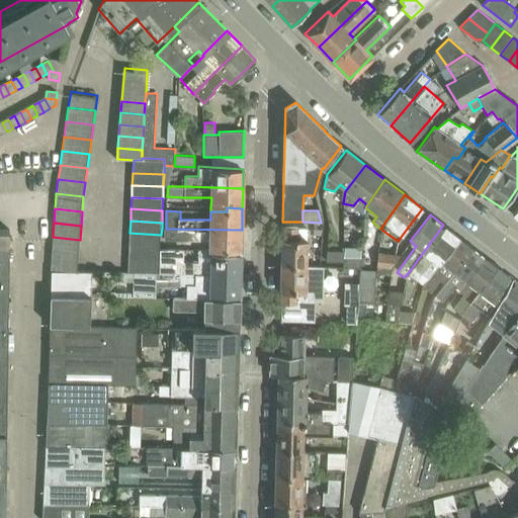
[(428,279),(454,244),(459,237),(443,225),(408,273),(415,278),(419,272),(428,279)]
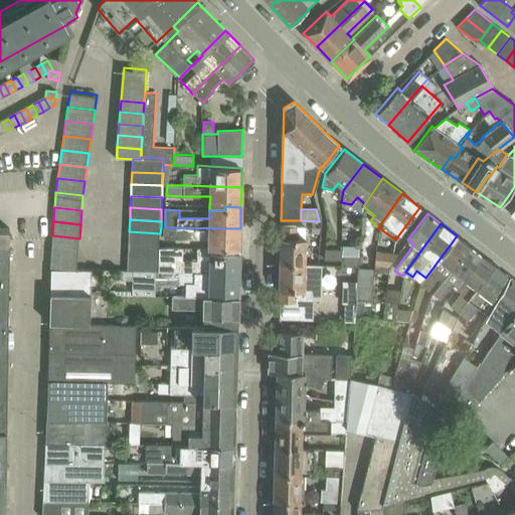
[(280,242),(280,264),(304,265),(305,238),(305,226),(282,225),(282,237),(280,237),(280,242)]
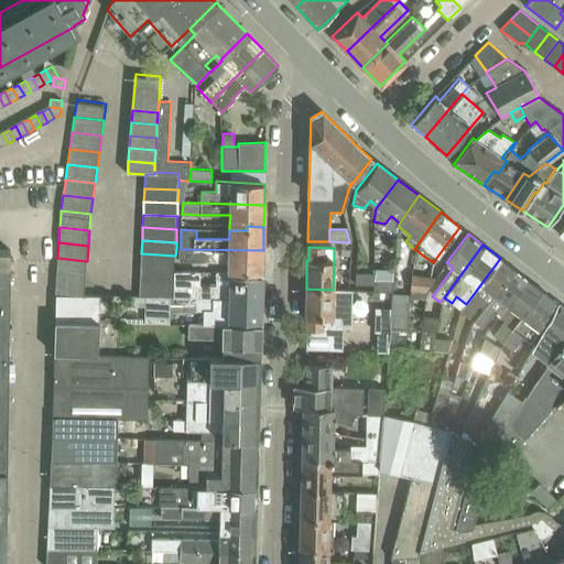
[(0,563),(4,563),(10,261),(10,249),(0,249),(0,563)]
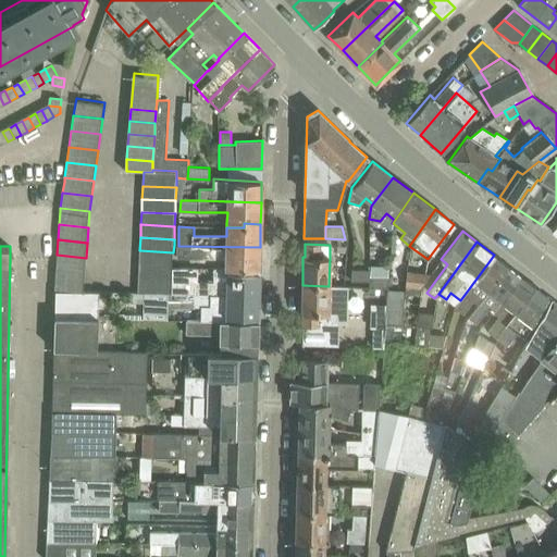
[(178,246),(177,258),(214,258),(226,259),(225,269),(259,270),(260,247),(178,246)]
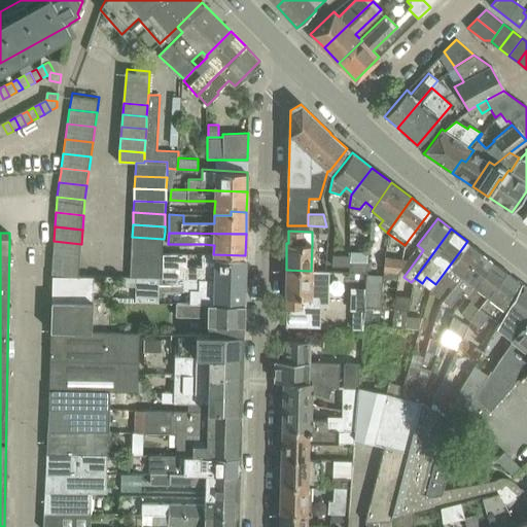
[(132,248),(132,249),(163,251),(163,248),(164,244),(164,239),(132,237),(132,248)]
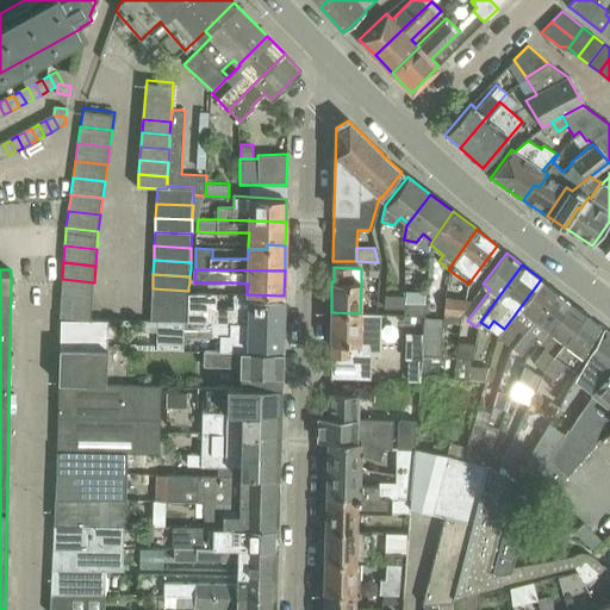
[(92,318),(94,282),(62,279),(60,318),(92,318)]
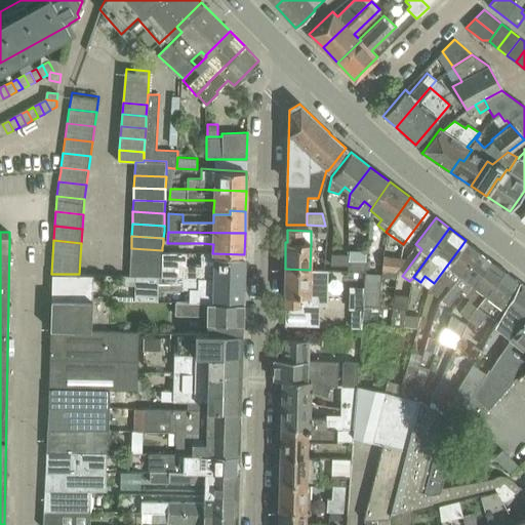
[(477,249),(466,240),(460,247),(434,283),(432,285),(429,289),(436,295),(439,290),(444,283),(449,287),(477,249)]
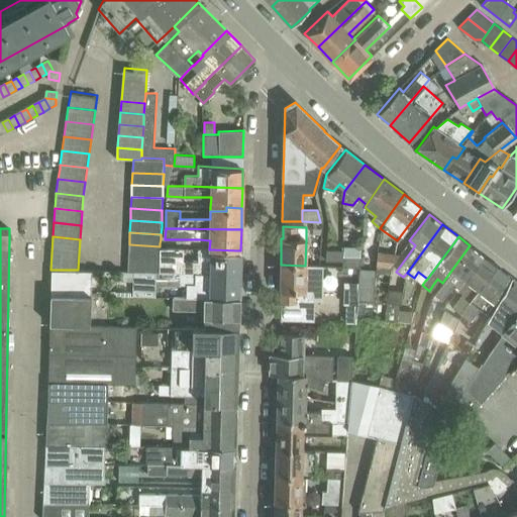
[(129,244),(128,256),(160,259),(160,248),(160,246),(129,244)]
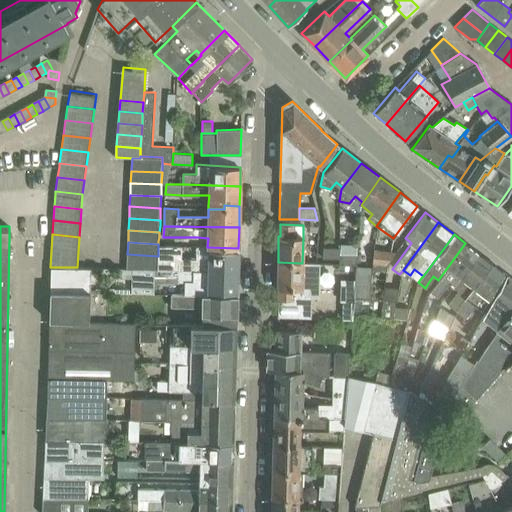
[(430,291),(437,296),(446,283),(452,288),(479,254),(465,243),(438,280),(433,287),(430,291)]
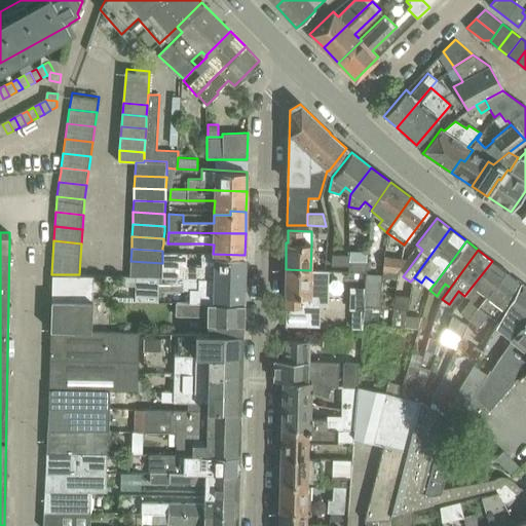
[(202,257),(202,265),(187,265),(187,253),(162,253),(162,263),(162,276),(243,278),(245,258),(245,255),(213,254),(202,254),(202,257)]
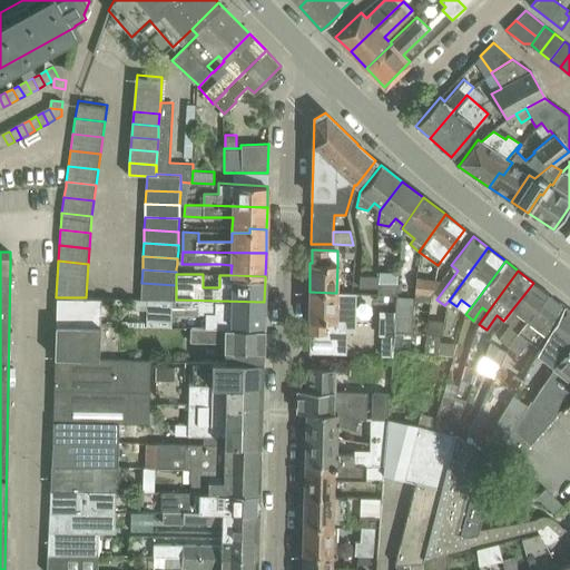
[(376,276),(359,276),(357,287),(376,287),(376,283),(376,276)]
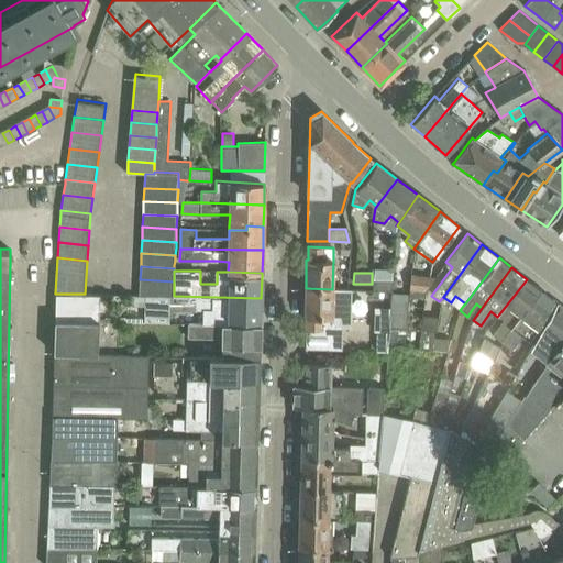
[(410,274),(409,290),(424,291),(426,289),(432,279),(434,277),(429,276),(410,274)]
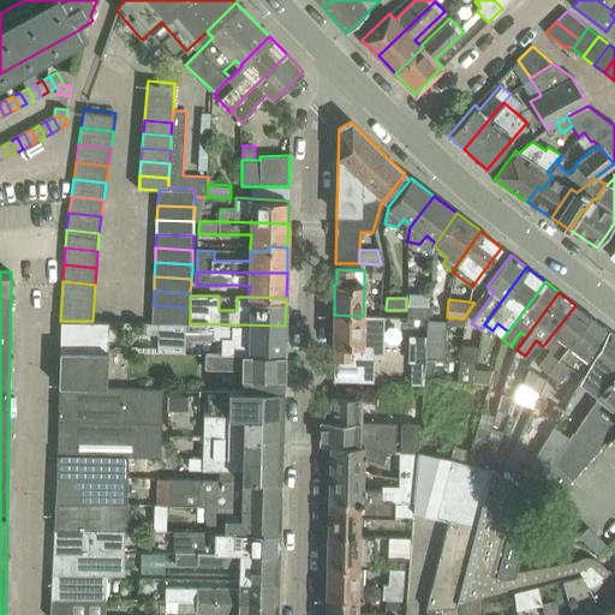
[(190,323),(190,308),(153,305),(151,323),(156,323),(190,323)]
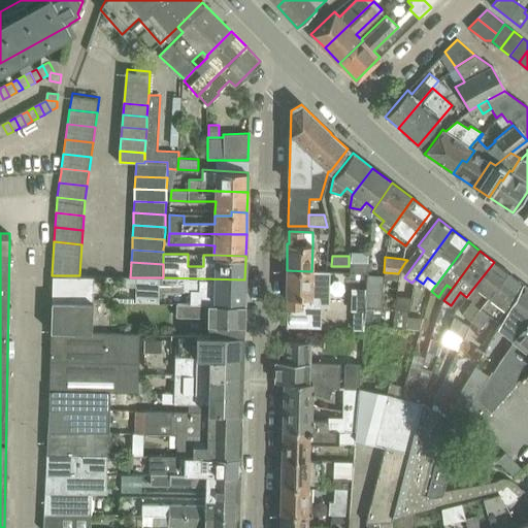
[(366,263),(349,262),(349,266),(349,272),(366,273),(366,263)]
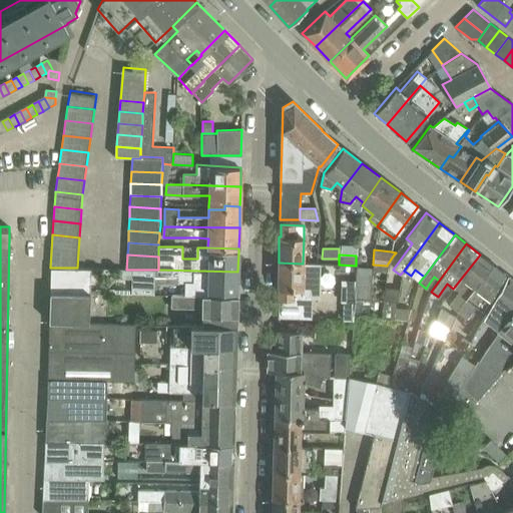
[(448,305),(455,311),(492,264),(480,254),(453,289),(458,292),(448,305)]
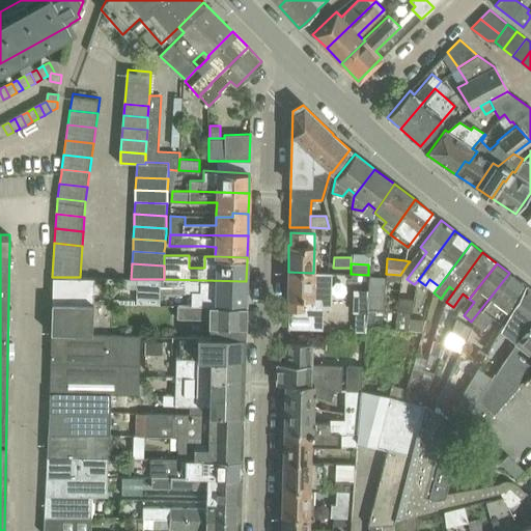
[(288,272),(287,299),(288,299),(287,328),(320,330),(322,308),(328,308),(329,273),(313,273),(288,272)]
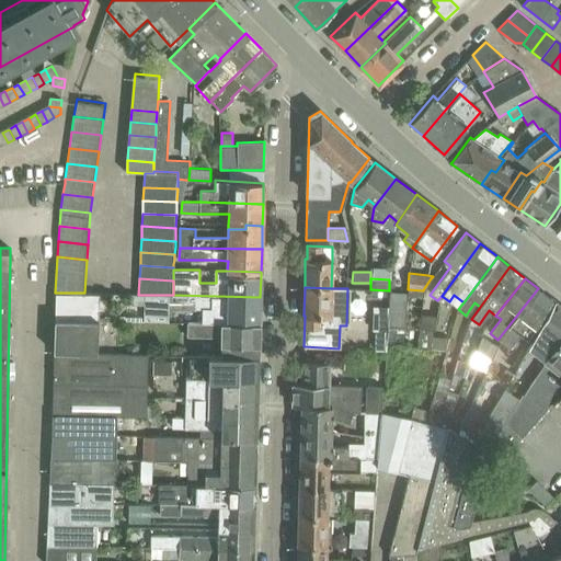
[(535,328),(552,299),(538,288),(497,340),(511,348),(519,336),(526,341),(535,328)]
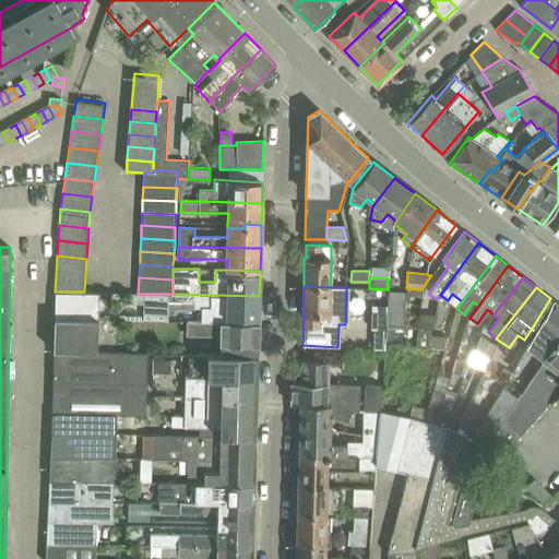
[(55,292),(55,293),(55,319),(98,320),(98,293),(84,292),(55,292)]
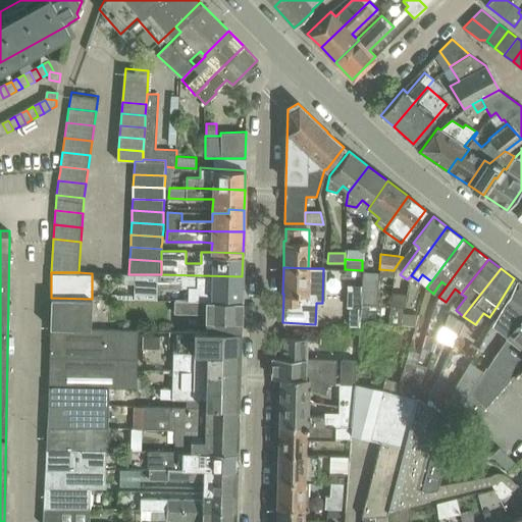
[(362,283),(360,304),(376,305),(378,276),(378,273),(363,272),(362,283)]
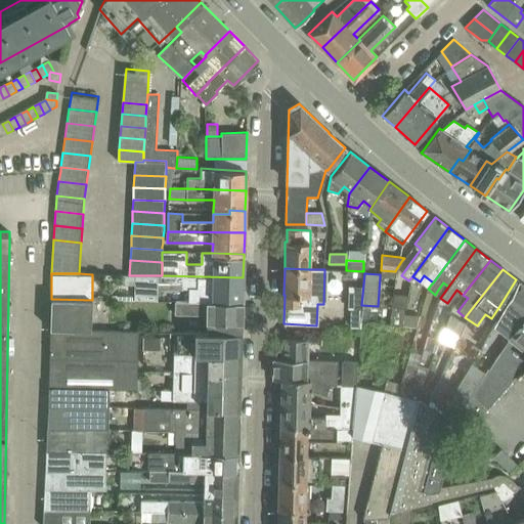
[(243,277),(162,275),(133,275),(133,300),(157,301),(157,289),(212,289),(211,298),(243,299),(243,277)]
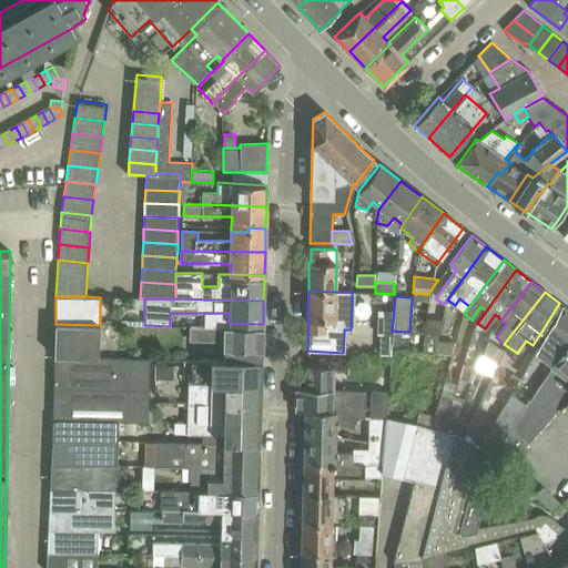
[(553,364),(565,348),(567,344),(567,310),(561,305),(535,352),(553,364)]
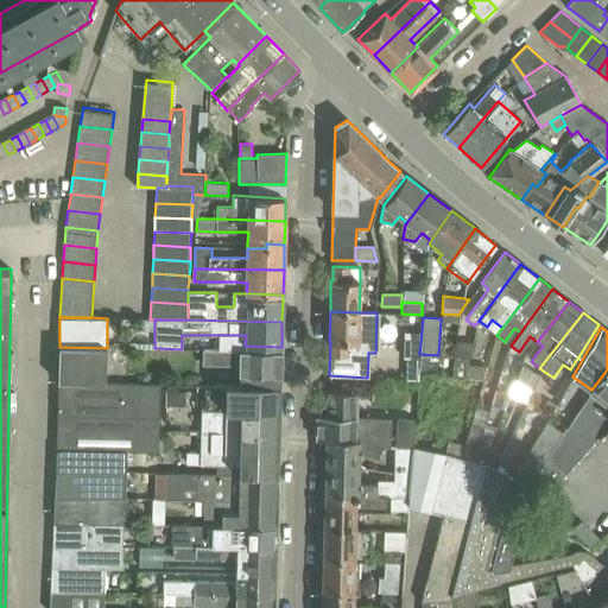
[(455,356),(469,358),(470,343),(456,341),(455,356)]
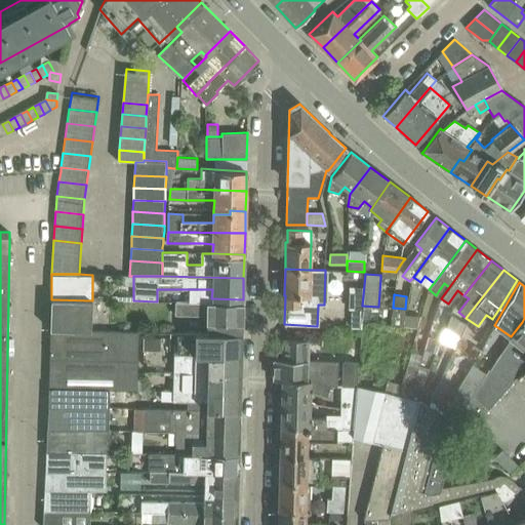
[(51,299),(50,330),(91,331),(92,300),(51,299)]
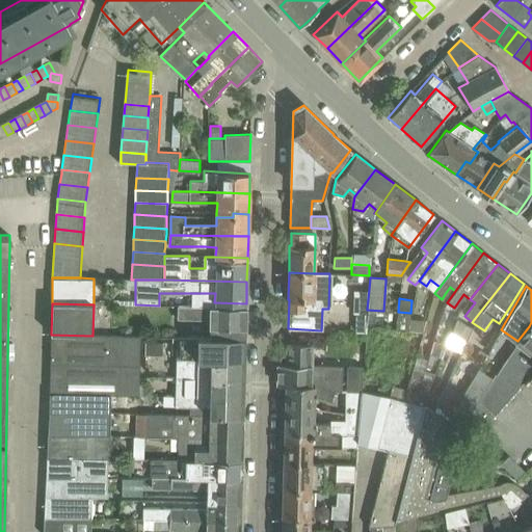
[(178,306),(177,318),(210,319),(209,338),(245,339),(246,308),(178,306)]
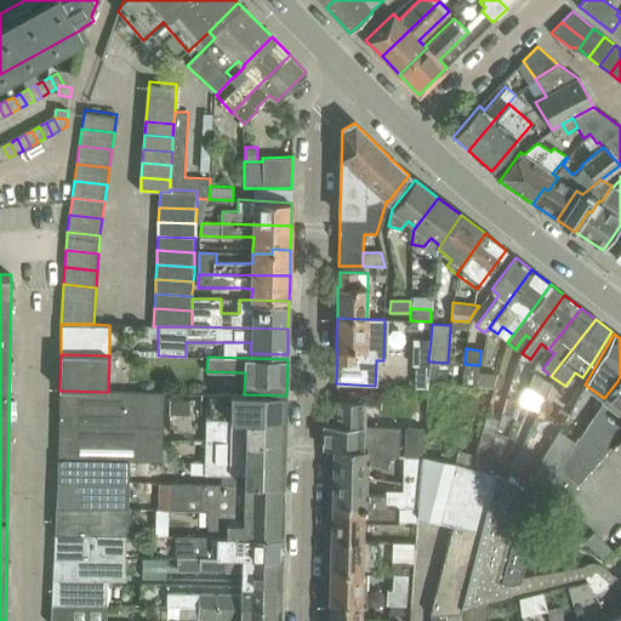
[(416,363),(416,387),(427,387),(428,364),(416,363)]
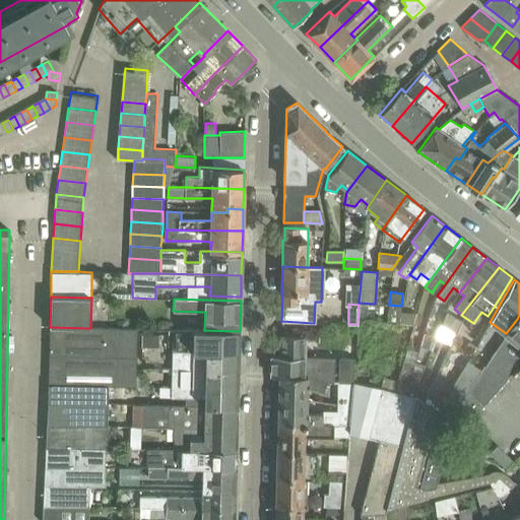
[(399,322),(400,312),(401,306),(389,305),(387,322),(399,322)]
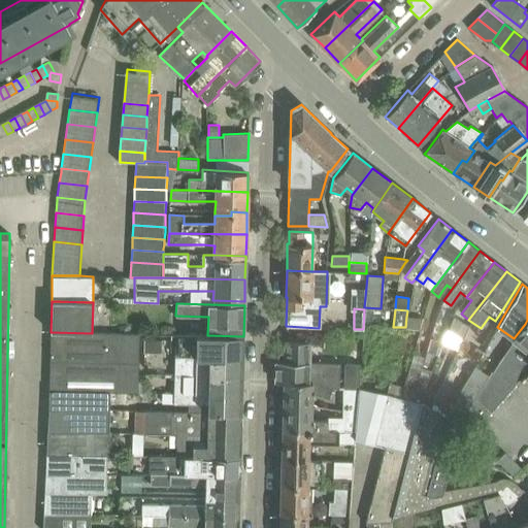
[(406,317),(405,327),(420,328),(423,318),(406,317)]
